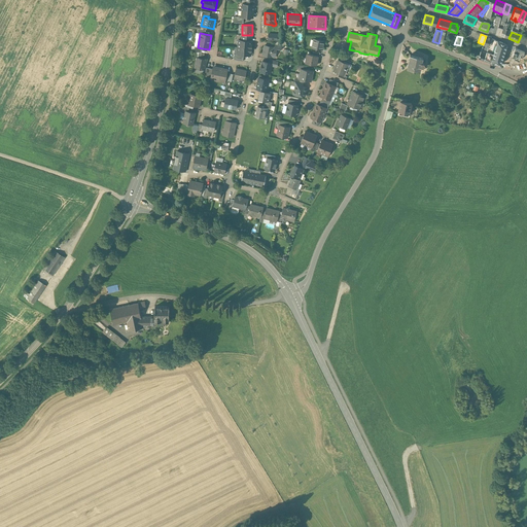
[(491,37),(487,36),(483,45),(488,47),(489,46),(491,38),(491,37)]
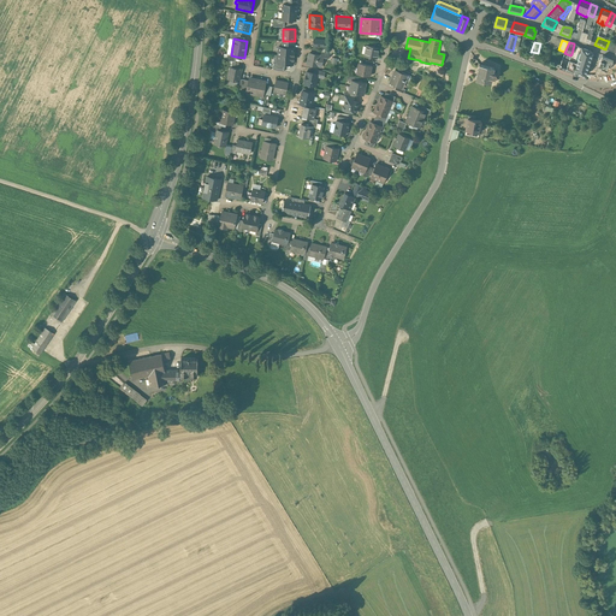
[(367,46),(366,55),(377,58),(379,48),(367,46)]
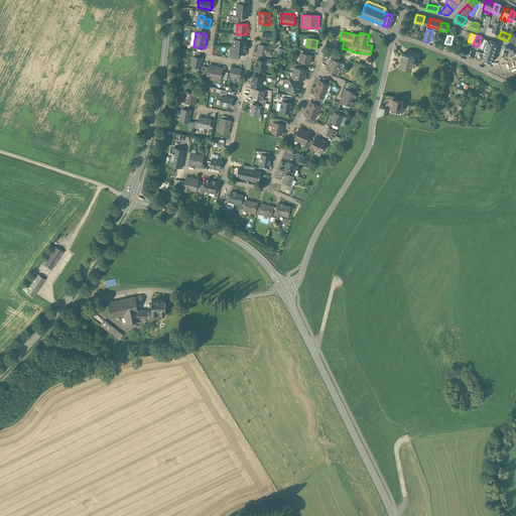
[(485,47),(481,61),(491,62),(497,43),(488,40),(485,47)]
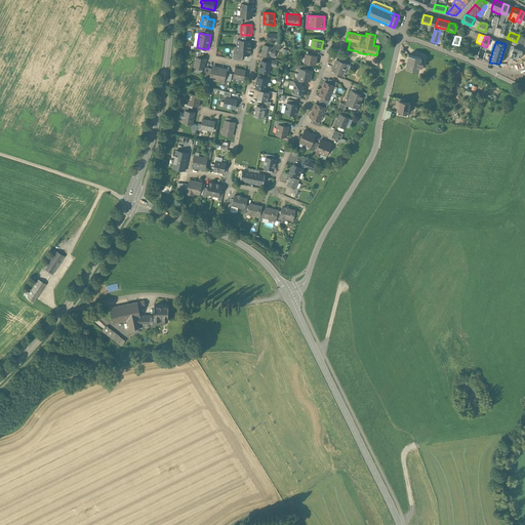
[(274,47),(264,45),(261,54),(274,56),(276,48),(276,47),(274,47)]
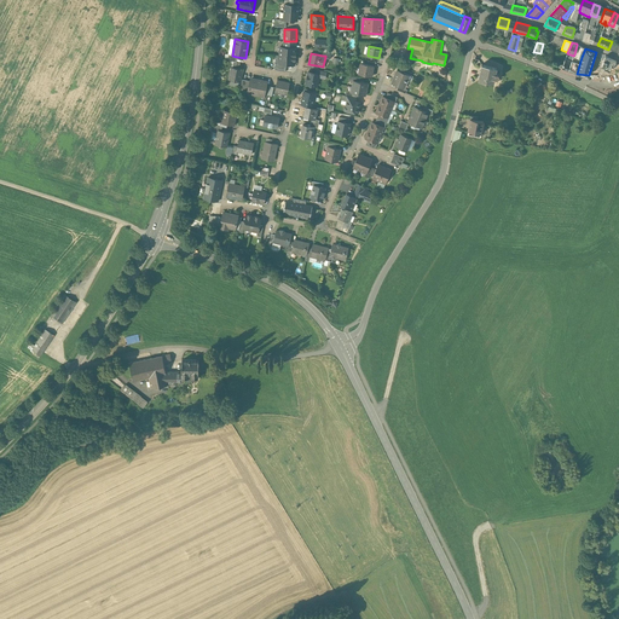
[(617,61),(606,56),(602,65),(605,67),(605,68),(609,70),(612,65),(614,67),(615,67),(617,65),(617,64),(617,63),(615,63),(617,61)]
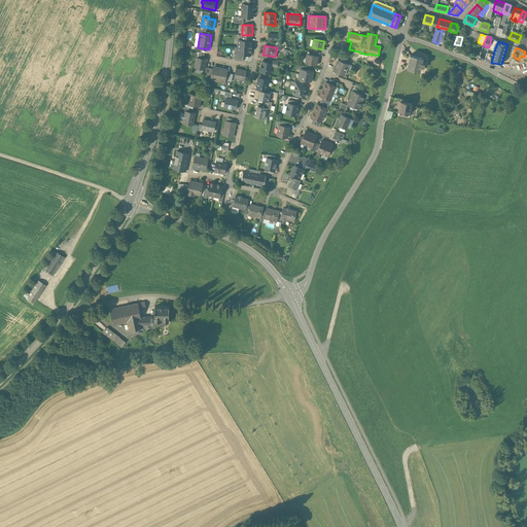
[(493,54),(487,51),(486,55),(484,60),(490,62),(493,54)]
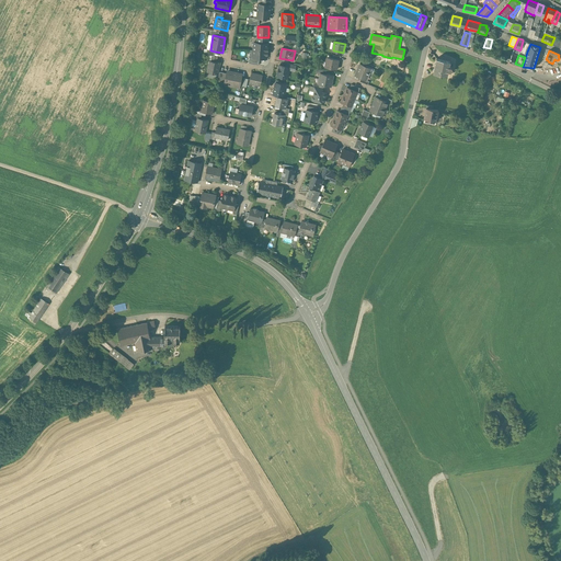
[(333,58),(328,57),(325,67),(336,69),(339,59),(333,58)]
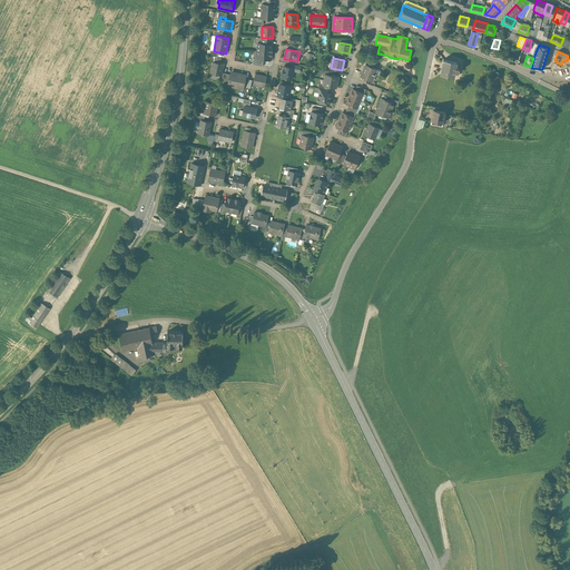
[(458,61),(443,59),(441,74),(455,76),(455,72),(459,74),(460,68),(457,68),(458,61)]
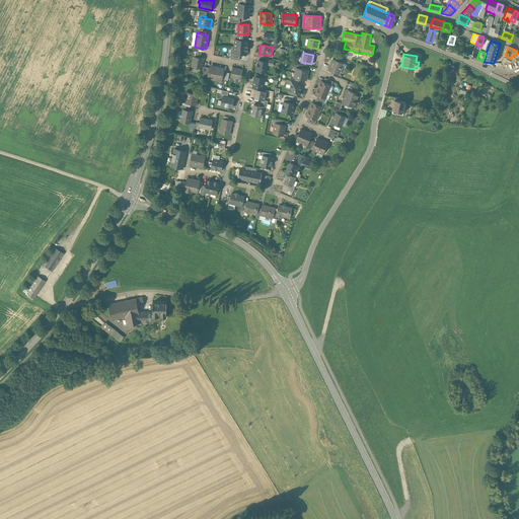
[(199,57),(194,56),(192,67),(192,71),(198,72),(200,70),(200,69),(201,69),(204,58),(199,57)]
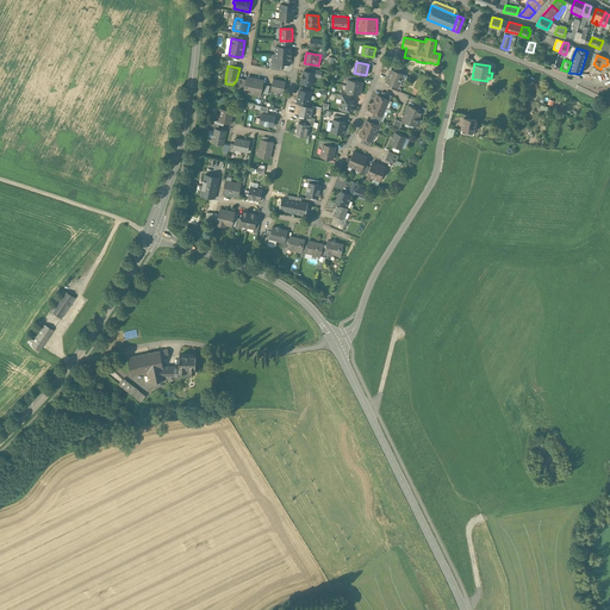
[(404,74),(392,68),(386,82),(392,85),(398,87),(404,74)]
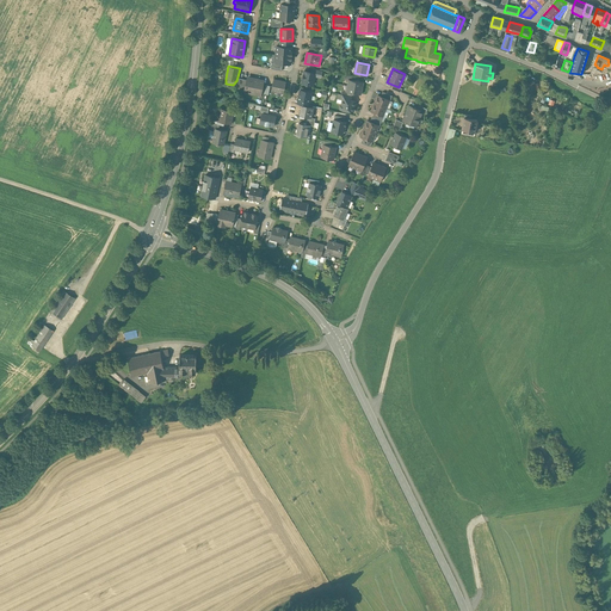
[(312,73),(304,72),(302,84),(313,85),(315,74),(315,73),(312,73)]
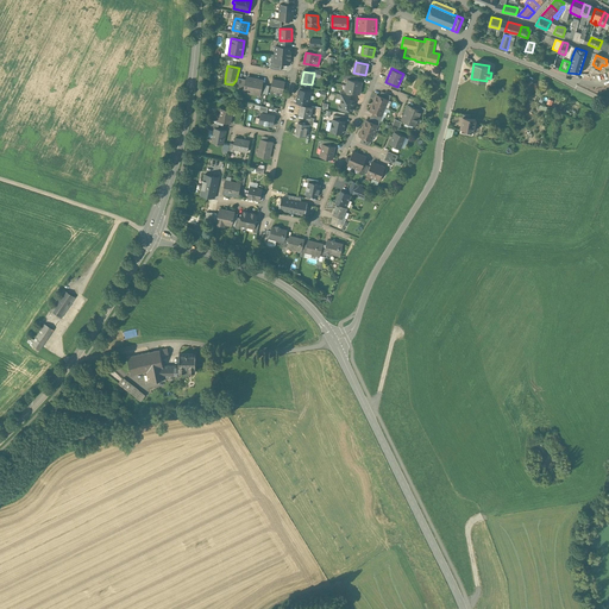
[(262,81),(248,77),(246,80),(244,90),(244,92),(259,95),(261,88),(262,81)]
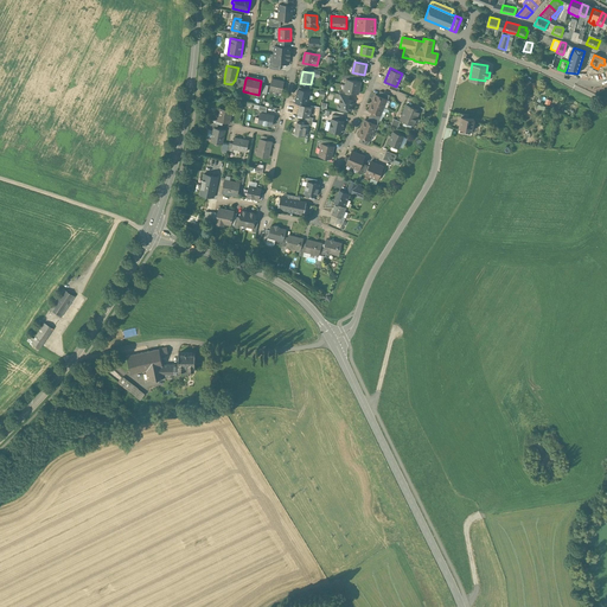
[(285,82),(272,78),(269,90),(281,94),(285,82)]
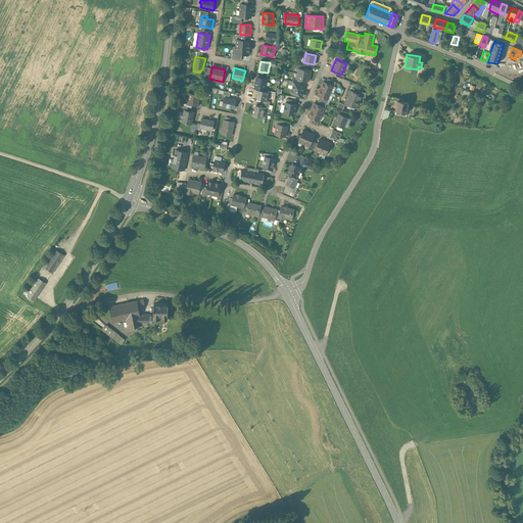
[(267,79),(257,77),(255,86),(265,88),(265,86),(266,86),(267,82),(266,82),(267,79)]
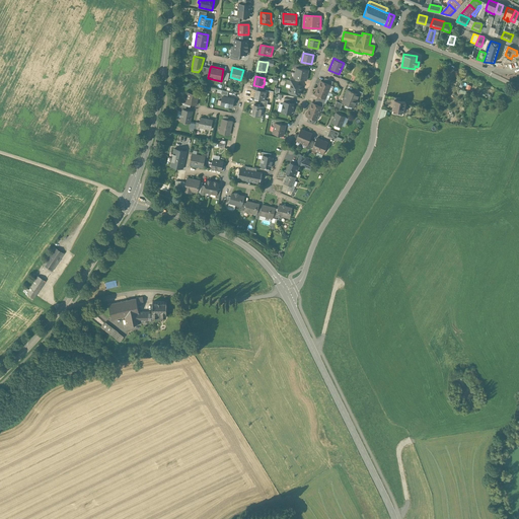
[(323,82),(321,81),(318,88),(327,92),(330,85),(323,82)]
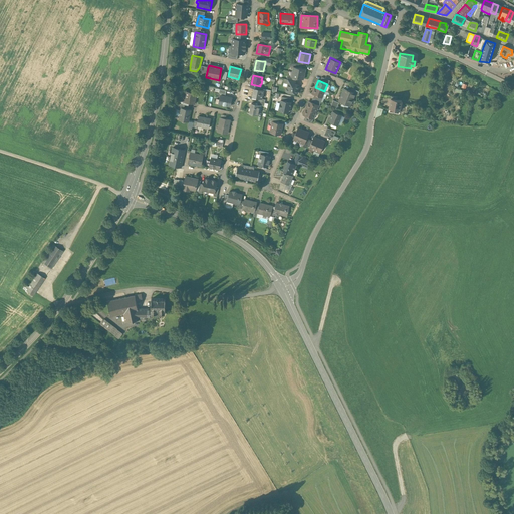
[(295,84),(288,83),(287,87),(286,88),(285,90),(287,92),(288,92),(289,91),(290,92),(291,92),(297,94),(299,85),(295,84)]
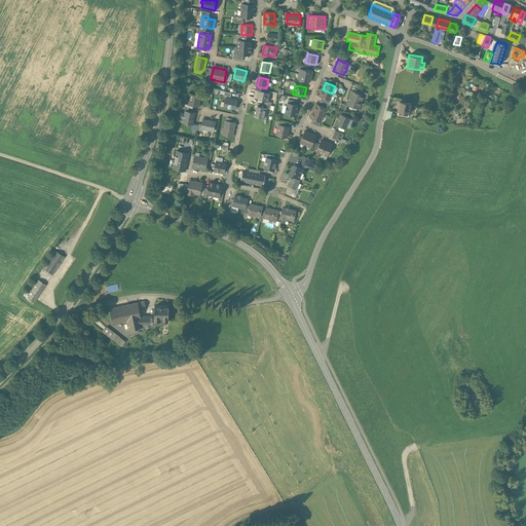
[(332,94),(323,89),(320,96),(322,97),(329,100),(330,100),(332,94)]
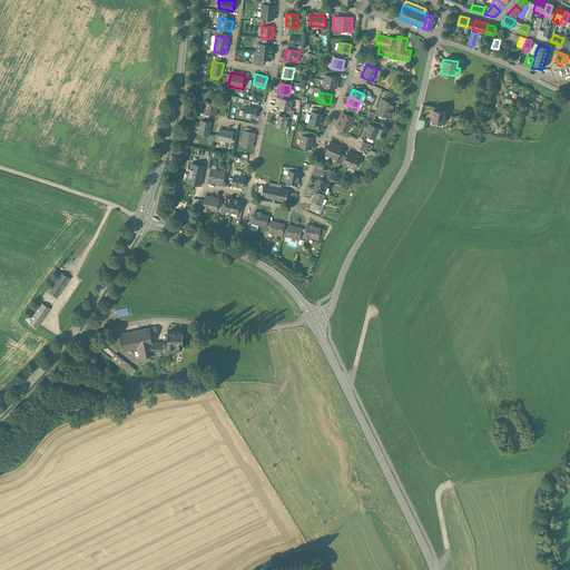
[(287,99),(282,98),(279,108),(286,110),(287,109),(290,110),(292,100),(287,99)]
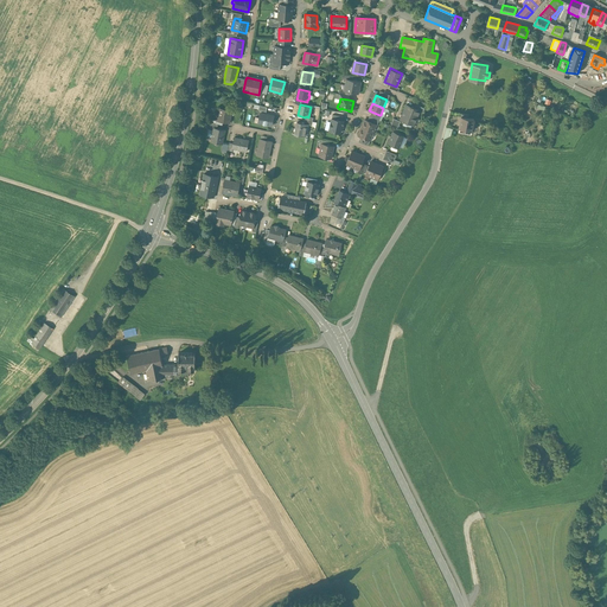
[(415,108),(407,104),(404,112),(417,116),(420,110),(415,108)]
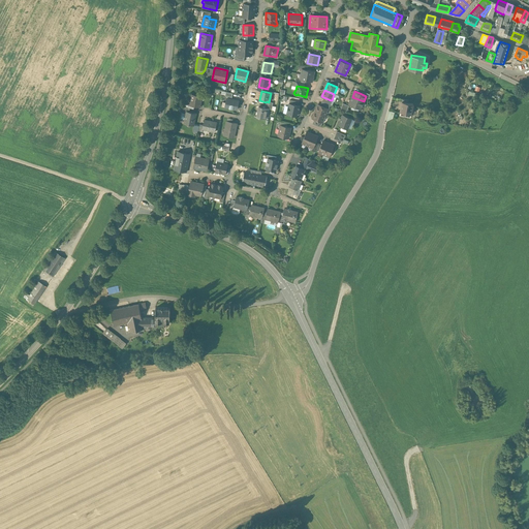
[(203,97),(191,95),(189,104),(189,105),(194,106),(199,107),(203,97)]
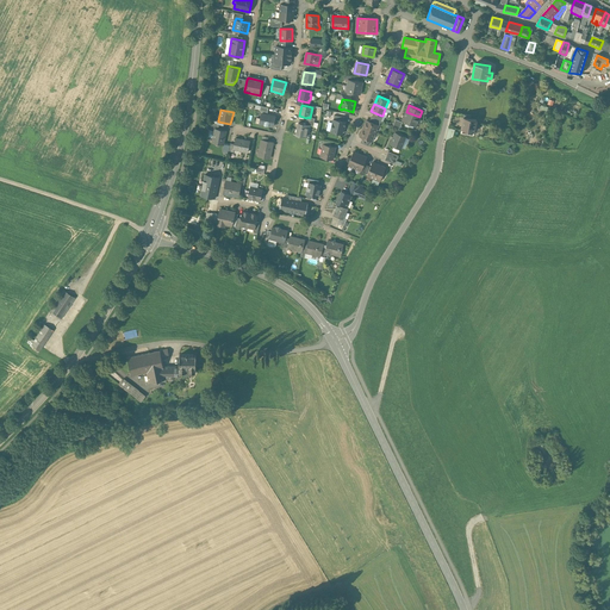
[(419,117),(406,112),(403,120),(416,126),(419,117)]
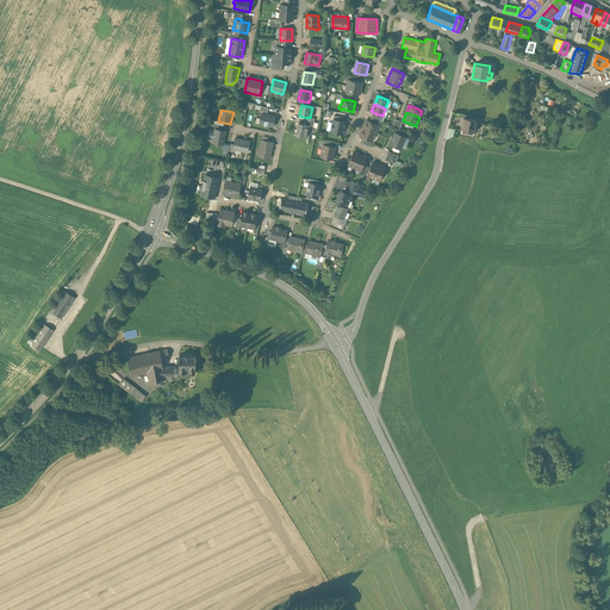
[(275,116),(262,113),(260,124),(273,126),(275,116)]
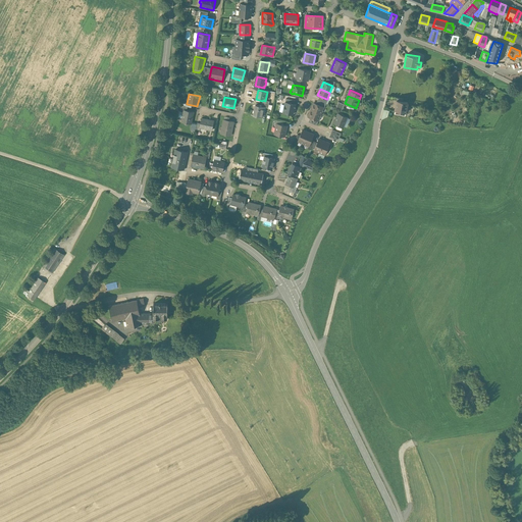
[(408,102),(397,100),(395,110),(406,112),(407,107),(409,108),(409,105),(408,104),(408,102)]
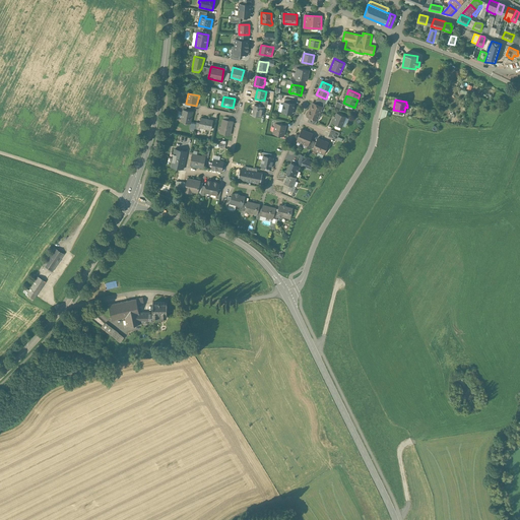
[(294,104),(284,102),(282,112),(291,114),(293,108),(294,109),(295,104),(294,104)]
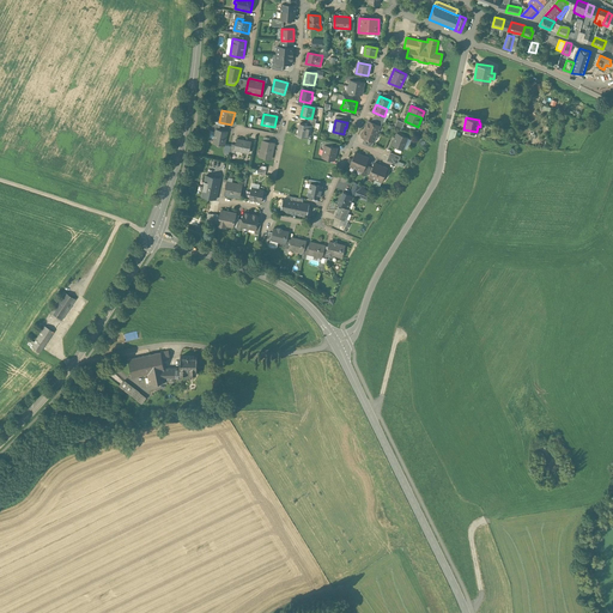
[(405,122),(398,120),(394,127),(401,129),(405,122)]
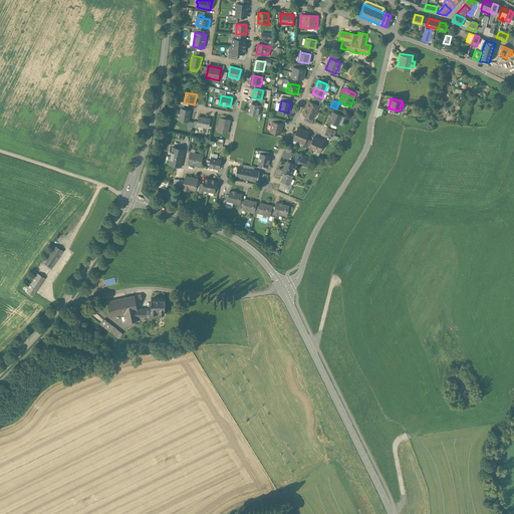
[(311,102),(309,101),(306,108),(315,112),(318,105),(311,102)]
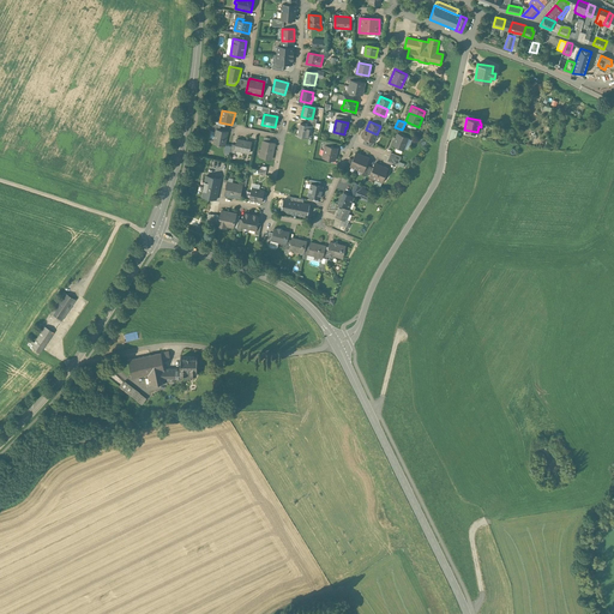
[(307,125),(301,124),(298,136),(308,138),(311,126),(307,125)]
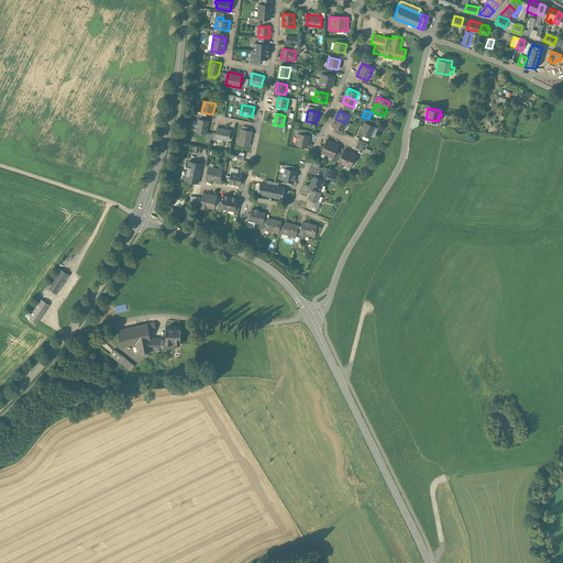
[(201,119),(198,119),(198,121),(196,131),(207,133),(209,123),(207,122),(207,120),(201,119)]
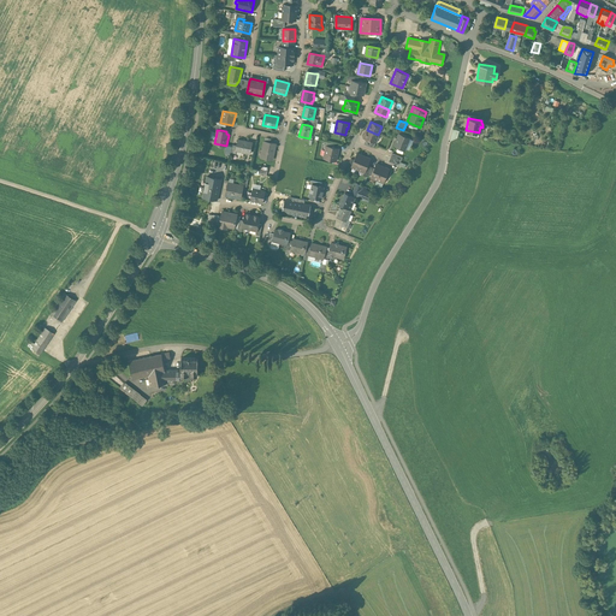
[(378,135),(367,130),(363,138),(366,140),(375,143),(375,142),(378,135)]
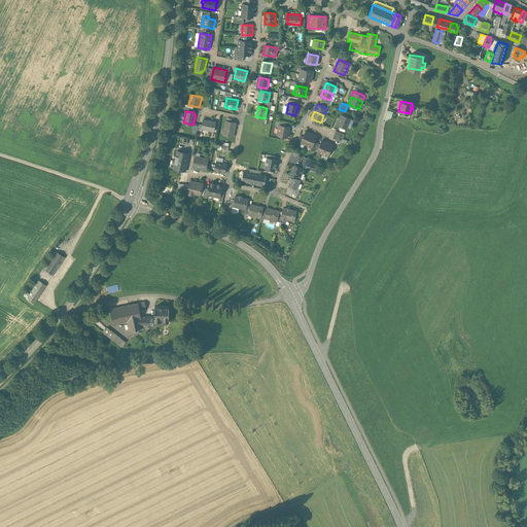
[(351,118),(342,114),(337,125),(346,129),(351,118)]
